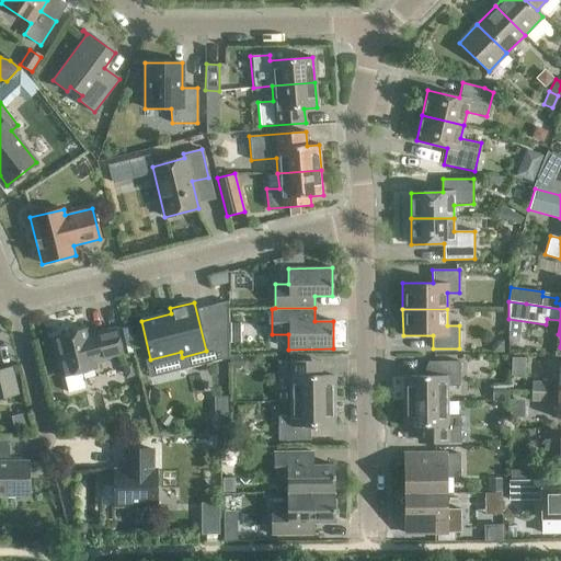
[(86,329),(54,338),(64,376),(68,392),(84,388),(80,373),(95,368),(94,363),(123,355),(116,329),(88,335),(86,329)]
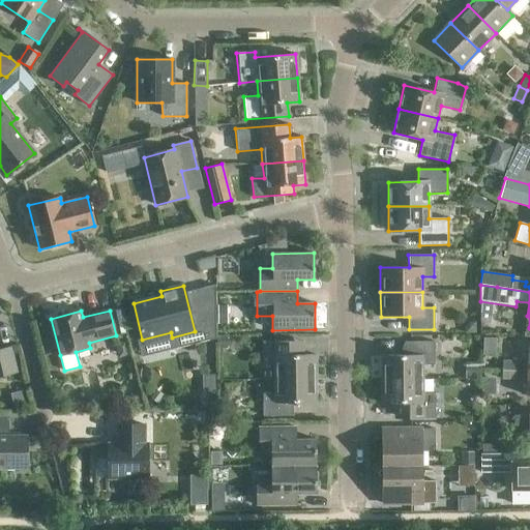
[(274,364),(274,379),(315,379),(315,354),(292,355),(292,342),(262,342),(262,364),(274,364)]
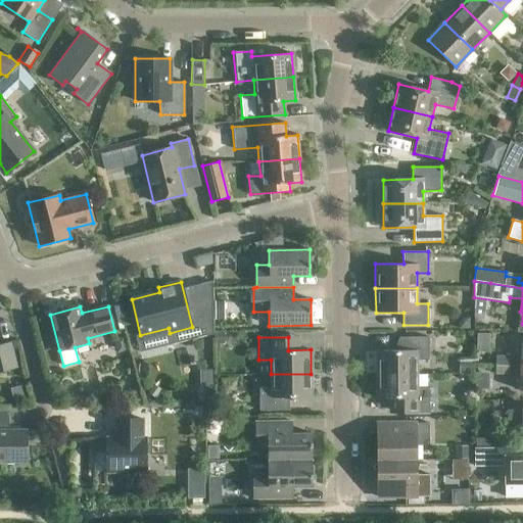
[(377,374),(417,374),(417,360),(428,360),(428,337),(398,337),(398,350),(376,350),(377,374)]
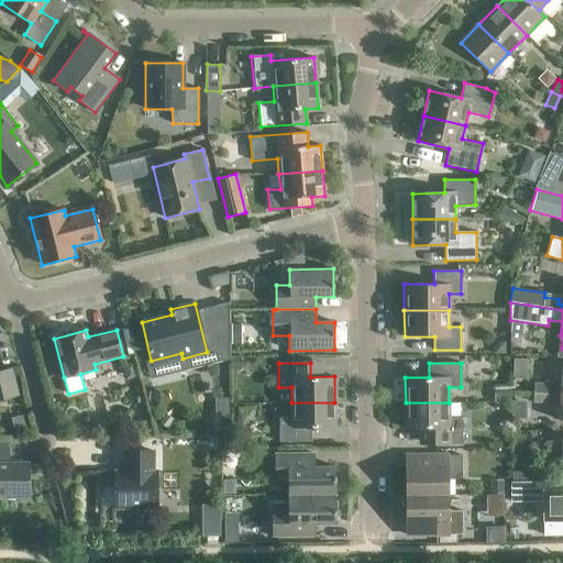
[(0,399),(17,395),(10,368),(0,371),(0,399)]
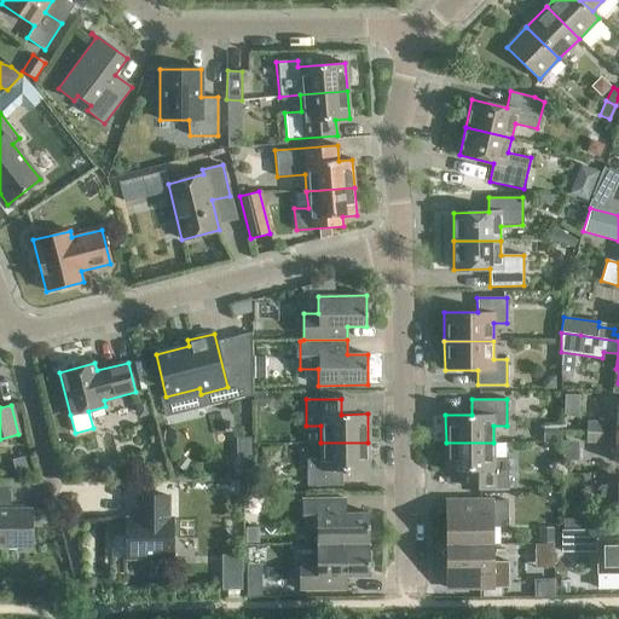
[(586,421),(586,432),(603,432),(603,422),(586,421)]
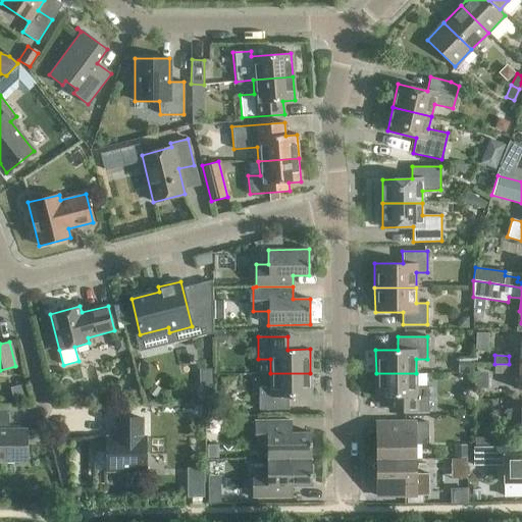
[(508,373),(509,364),(494,364),(494,373),(508,373)]
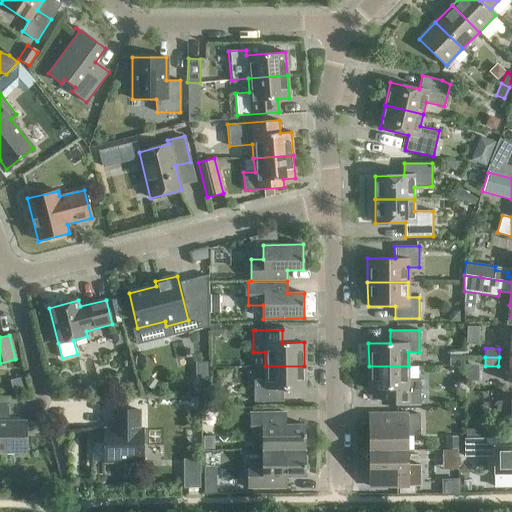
[(305,389),(304,366),(265,366),(265,380),(254,380),(254,402),(283,402),(283,389),(305,389)]
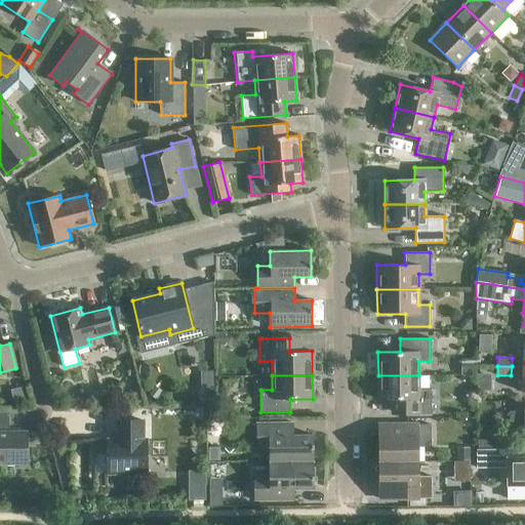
[(418,375),(378,375),(378,400),(401,399),(401,414),(431,414),(431,390),(418,390),(418,375)]
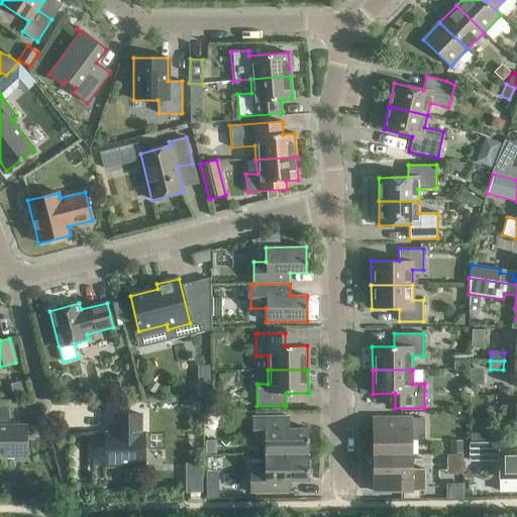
[(516,403),(516,404),(501,404),(501,414),(516,414),(516,428),(516,403)]
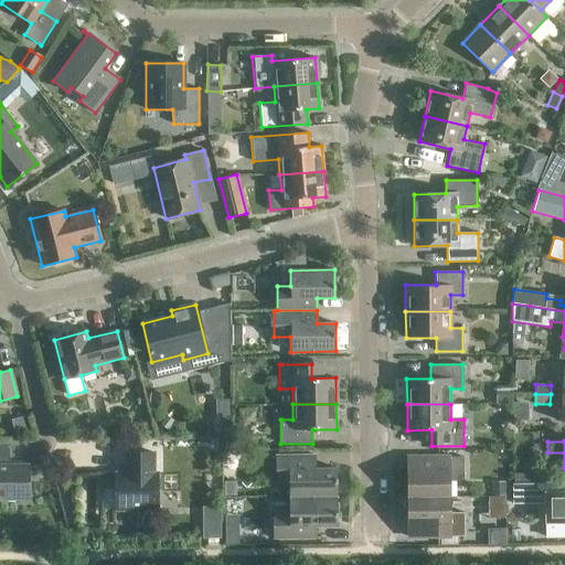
[(9,446),(0,446),(0,498),(29,499),(29,465),(9,465),(9,446)]
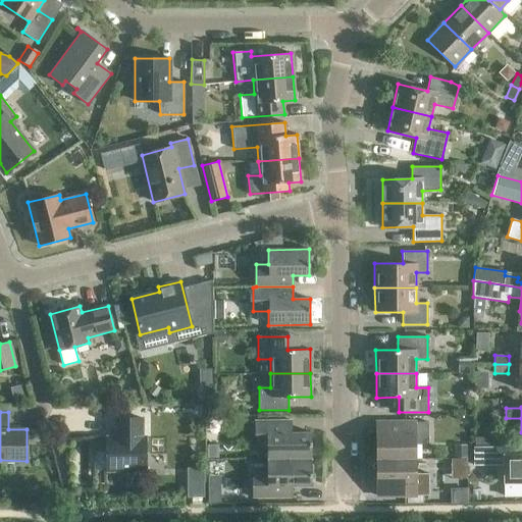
[(106,437),(106,471),(146,470),(146,437),(142,437),(142,418),(116,418),(116,437),(106,437)]
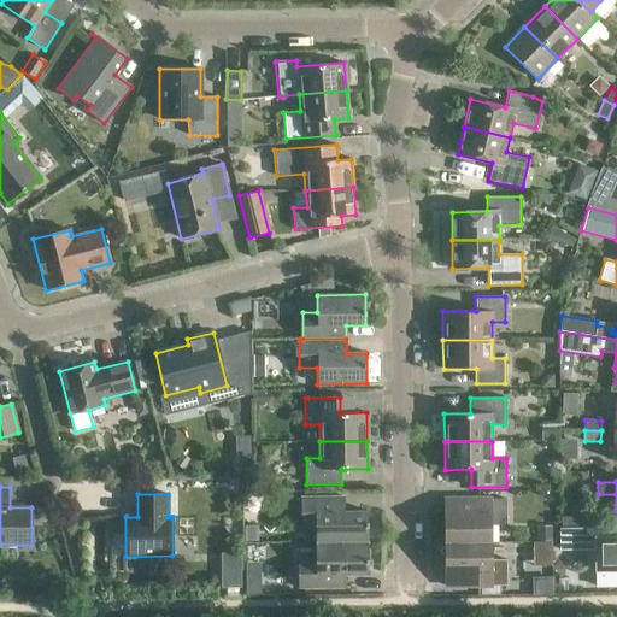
[(315,527),(316,542),(368,542),(368,511),(345,512),(344,498),(300,498),(301,527),(315,527)]
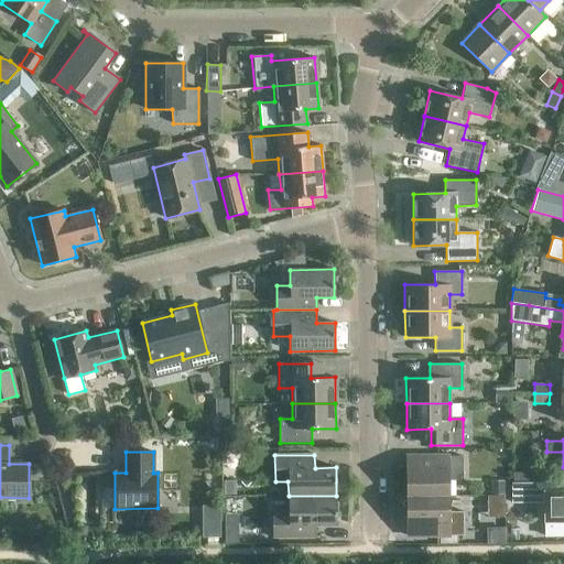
[(407,496),(448,496),(448,480),(463,479),(463,456),(407,456),(407,496)]
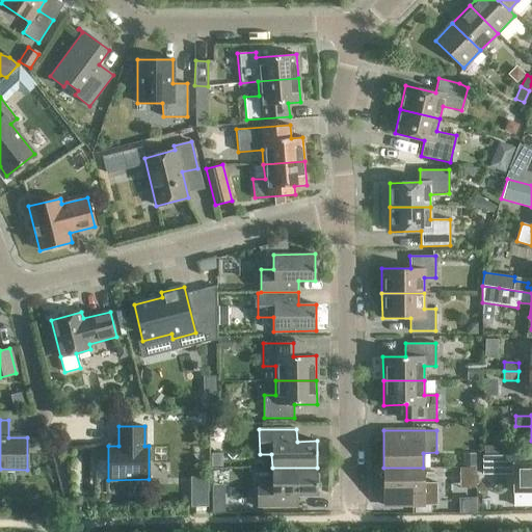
[(501,446),(501,455),(524,454),(523,446),(501,446)]
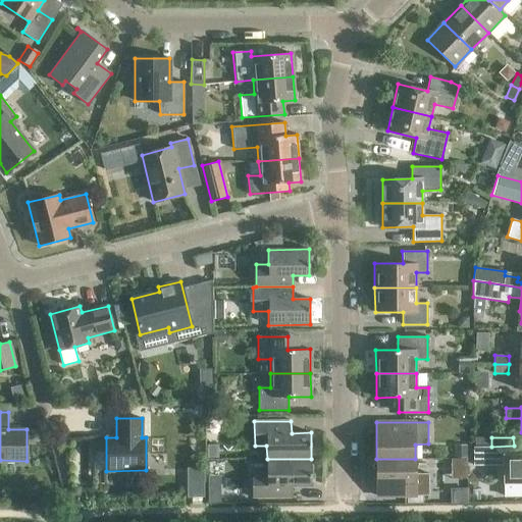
[(521,447),(491,448),(491,466),(504,465),(505,497),(521,496),(521,447)]
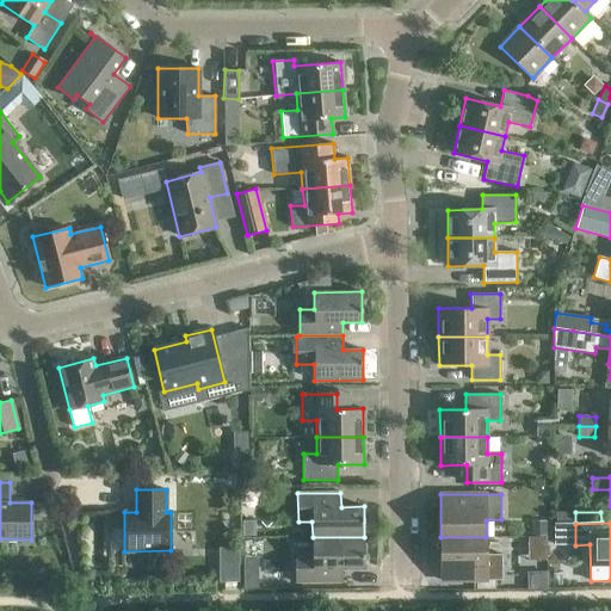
[(364,537),(313,537),(313,554),(295,554),(295,582),(341,582),(341,568),(364,568),(364,537)]
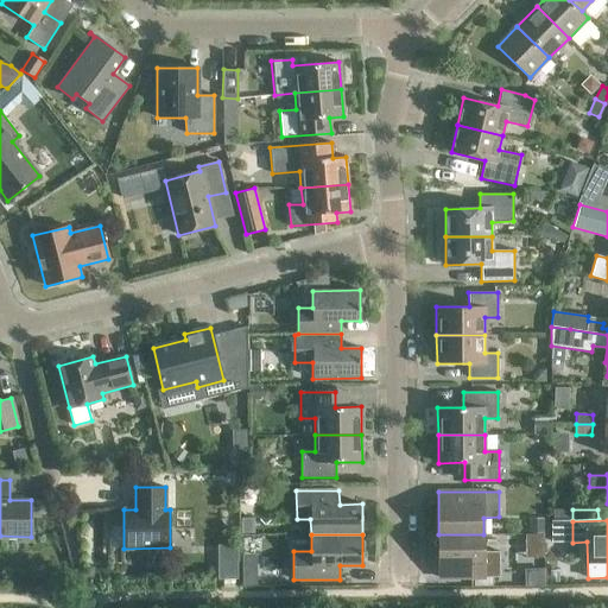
[(483,551),(483,534),(438,534),(439,577),(499,577),(499,551),(483,551)]
